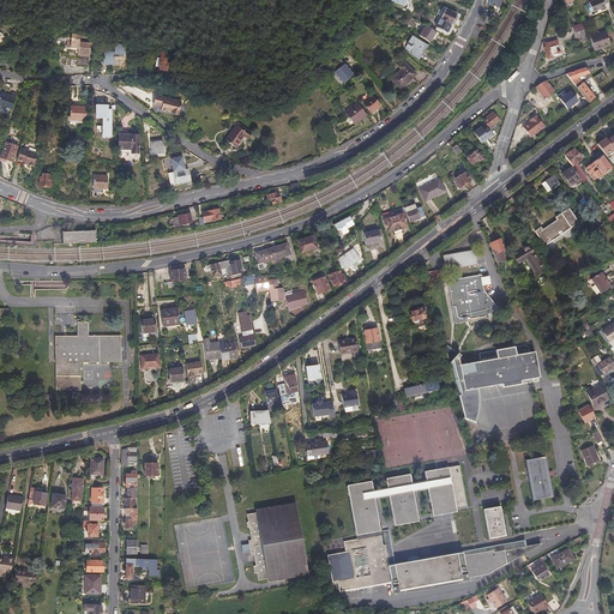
[(608,1),(607,0),(595,0),(589,2),(589,4),(594,12),(594,13),(606,7),(605,4),(608,1)]
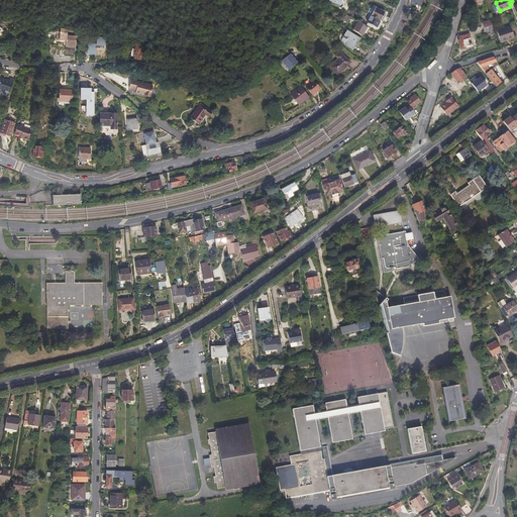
[(385,12),(374,7),(366,22),(378,28),(385,12)]
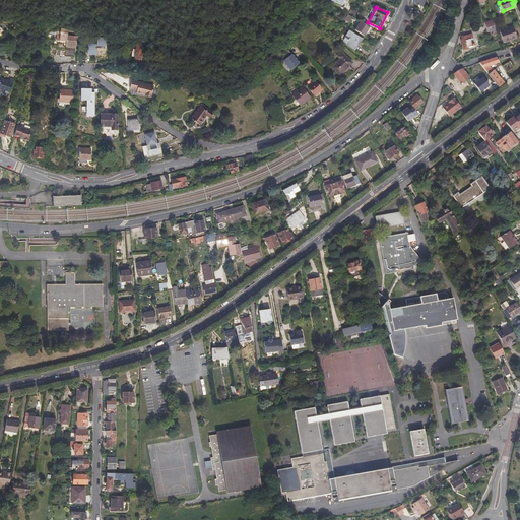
[(493,20),(484,23),(485,28),(491,27),(495,26),(493,20)]
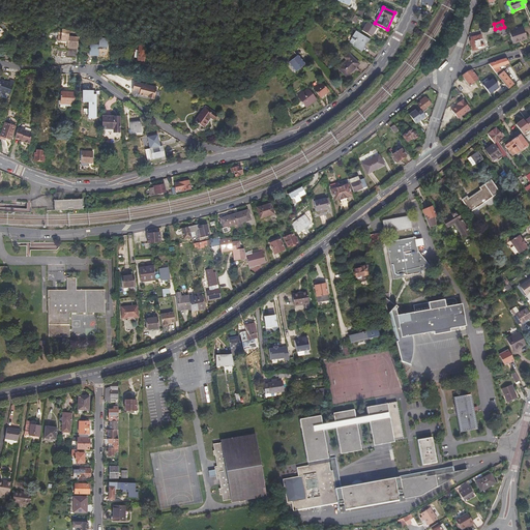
[(366,22),(361,31),(372,37),(377,28),(366,22)]
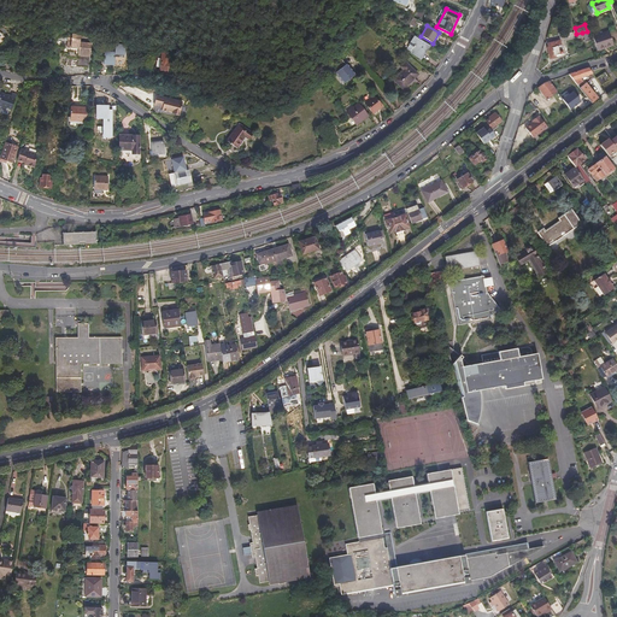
[(612,45),(609,33),(593,37),(597,50),(612,45)]
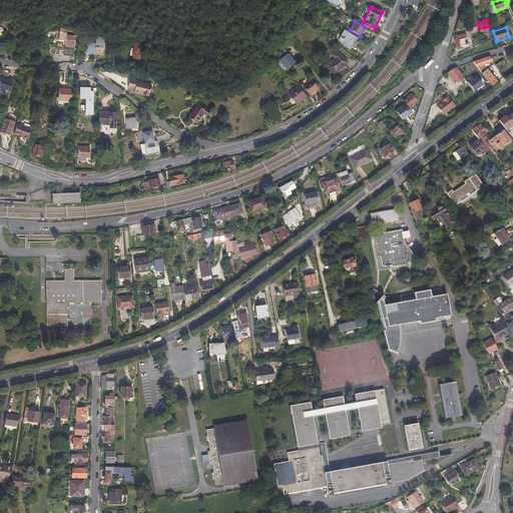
[(73,57),(75,30),(67,29),(67,34),(66,34),(66,30),(59,30),(59,33),(56,33),(56,41),(65,42),(65,50),(56,49),(56,56),(73,57)]
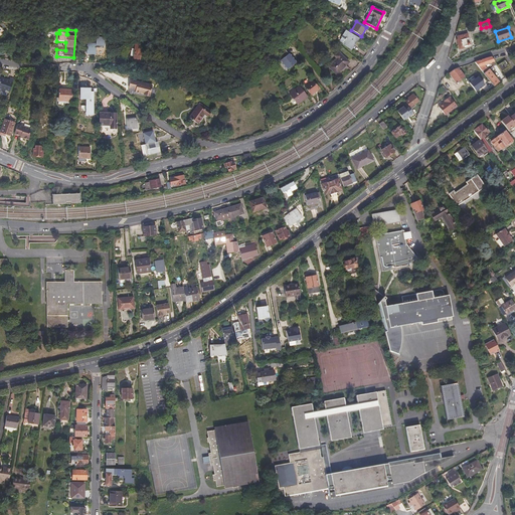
[(356,37),(343,29),(339,35),(343,38),(341,41),(348,46),(353,40),(354,41),(356,37)]
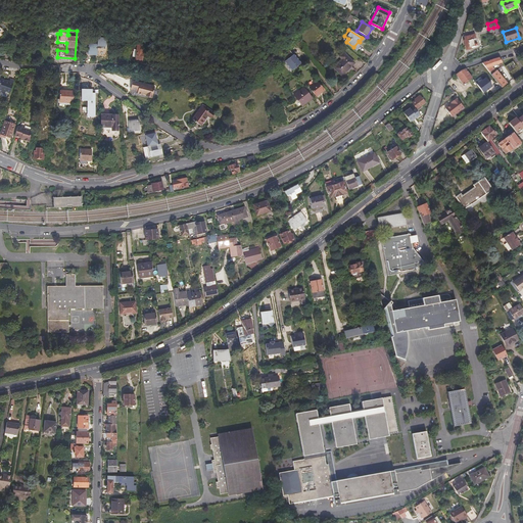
[(477,46),(474,36),(465,38),(465,40),(464,40),(466,50),(471,49),(471,48),(477,46)]
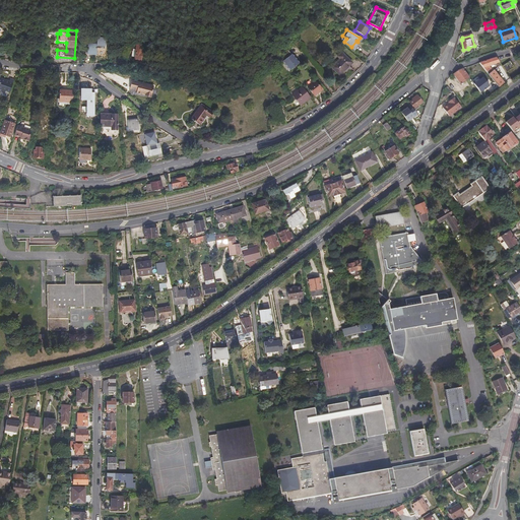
[(106,48),(107,42),(99,41),(98,44),(89,43),(88,53),(98,54),(99,48),(106,48)]
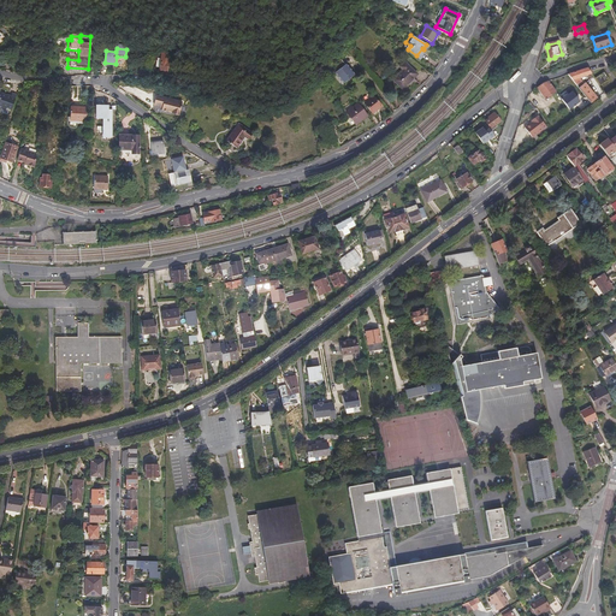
[(160,73),(169,75),(172,58),(163,57),(163,58),(159,57),(158,66),(161,67),(160,73)]
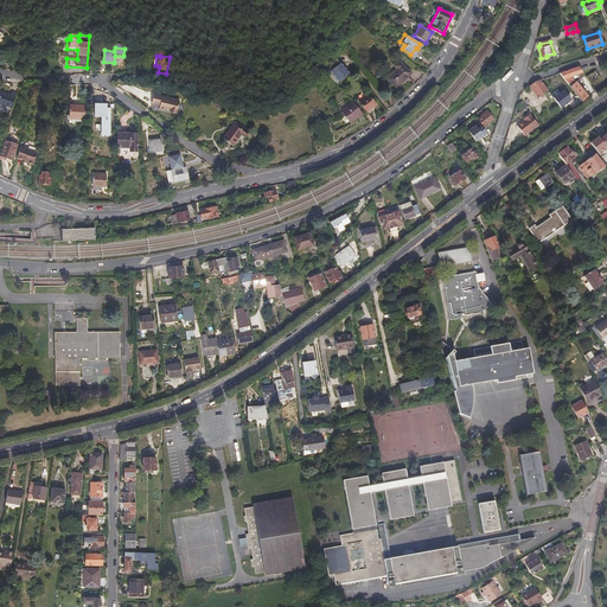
[(334,57),(327,68),(338,82),(349,74),(340,63),(340,64),(334,57)]
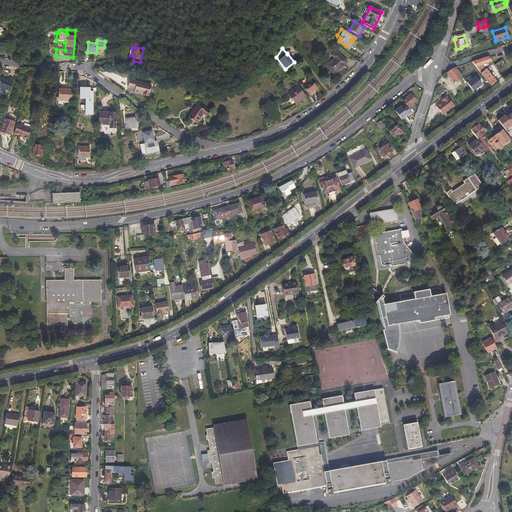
[(345,62),(334,52),(331,55),(334,58),(326,67),(334,75),(341,67),(340,67),(345,62)]
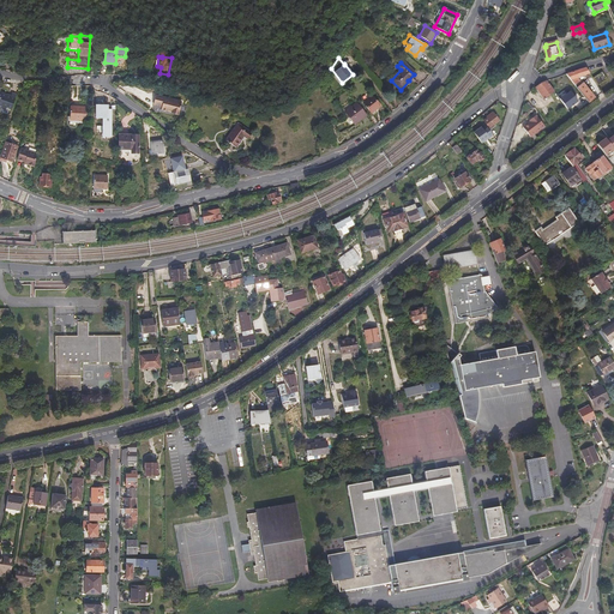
[(589,70),(587,67),(566,74),(576,86),(582,84),(578,78),(590,73),(589,72),(589,70)]
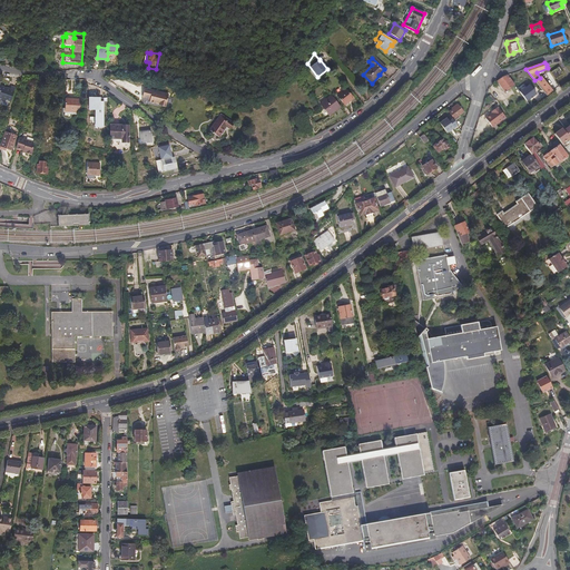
[(559,67),(551,72),(556,79),(562,74),(560,69),(559,67)]
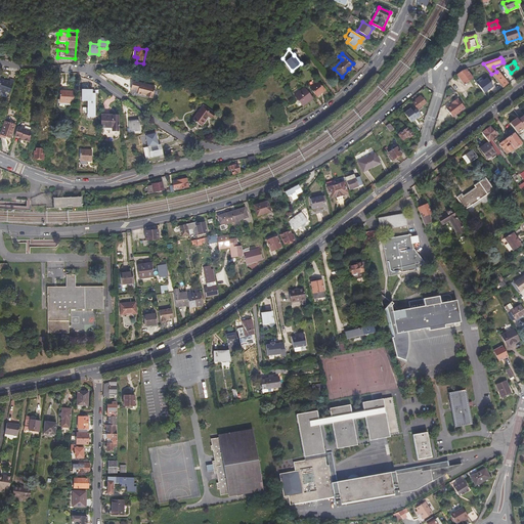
[(480,83),(469,69),(469,68),(466,69),(473,79),(478,84),(480,83)]
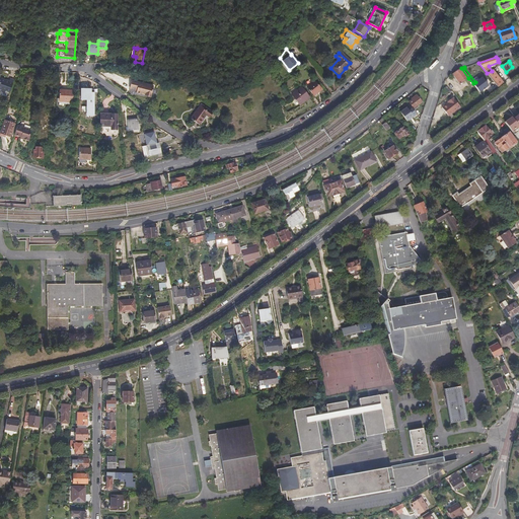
[(468,78),(461,68),(457,70),(452,74),(460,84),(468,78)]
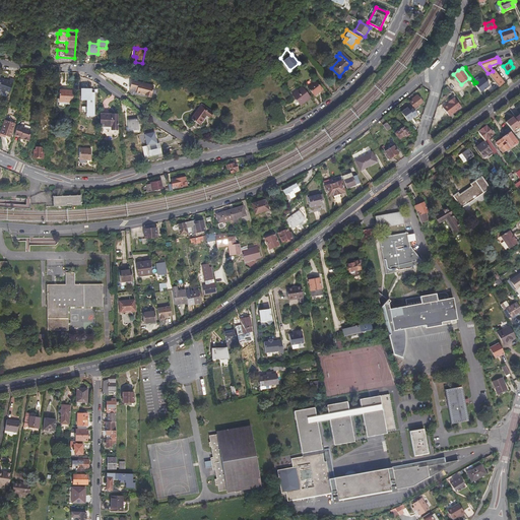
[(499,87),(504,83),(495,71),(489,75),(499,87)]
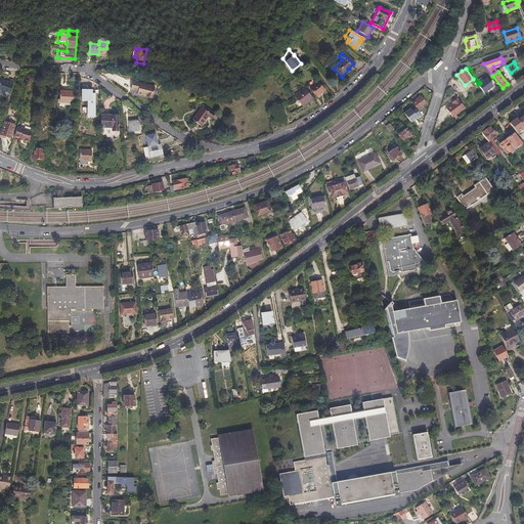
[(13,80),(9,79),(7,82),(0,79),(0,95),(7,98),(13,80)]
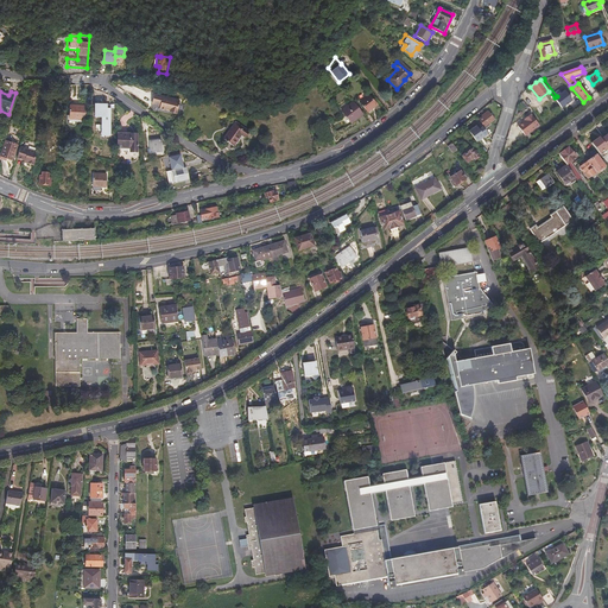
[(557,96),(555,97),(563,108),(567,107),(568,108),(574,103),(572,102),(576,99),(571,92),(561,100),(557,96)]
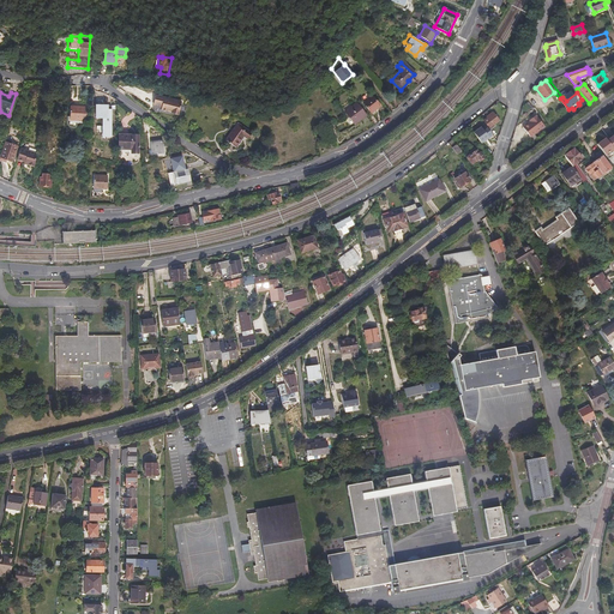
[(179,115),(182,101),(156,95),(154,106),(162,107),(161,109),(172,112),(172,113),(179,115)]
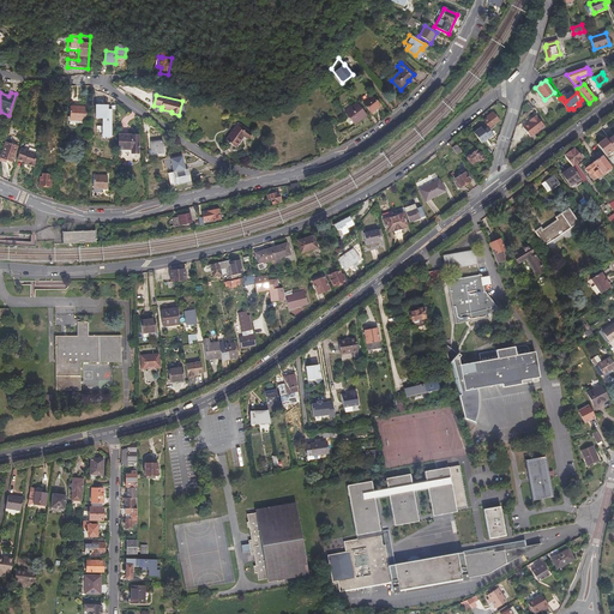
[(371,96),(362,102),(371,113),(379,107),(371,96)]
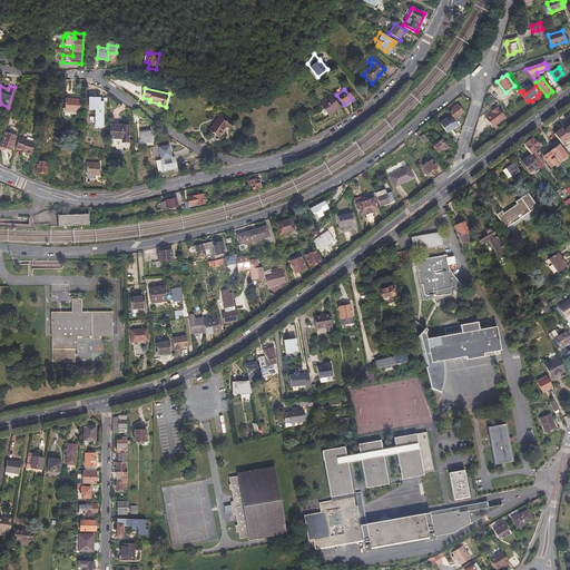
[(340,107),(331,95),(320,104),(328,115),(340,107)]
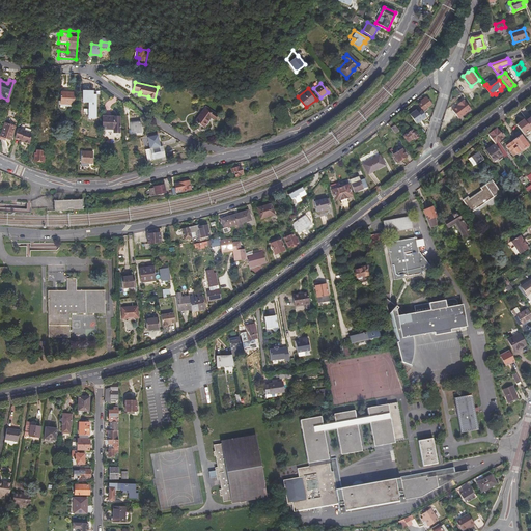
[(92,90),(83,90),(83,101),(88,102),(88,117),(95,117),(96,93),(92,93),(92,90)]
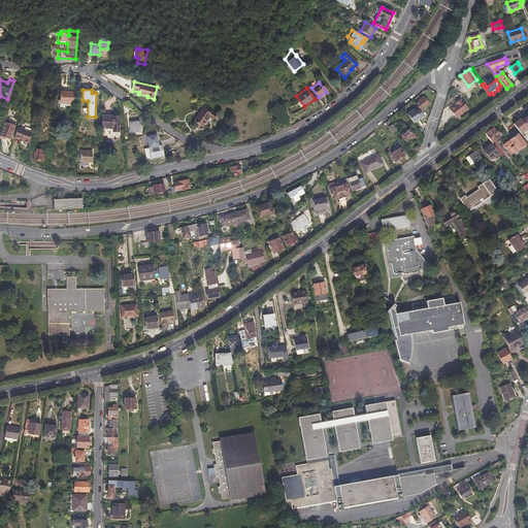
[(74,93),(61,92),(60,105),(70,106),(71,103),(73,104),(74,93)]
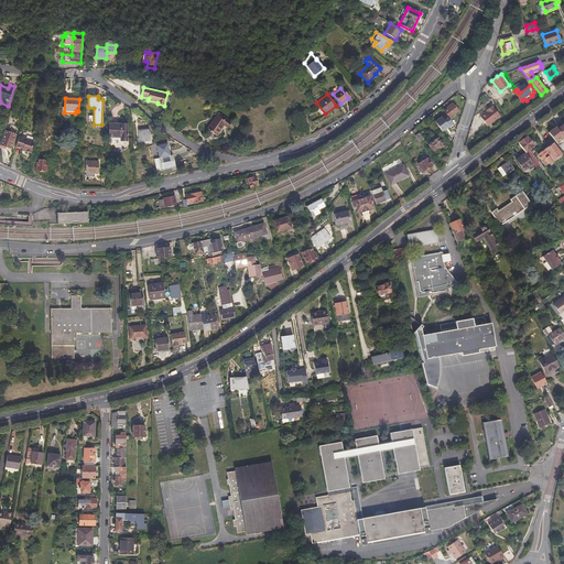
[(457,110),(453,104),(444,110),(448,117),(457,110)]
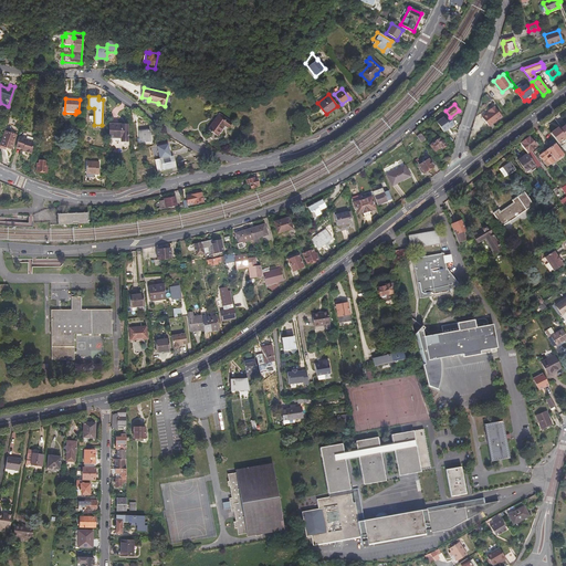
[(494,106),(481,116),(489,126),(503,116),(494,106)]
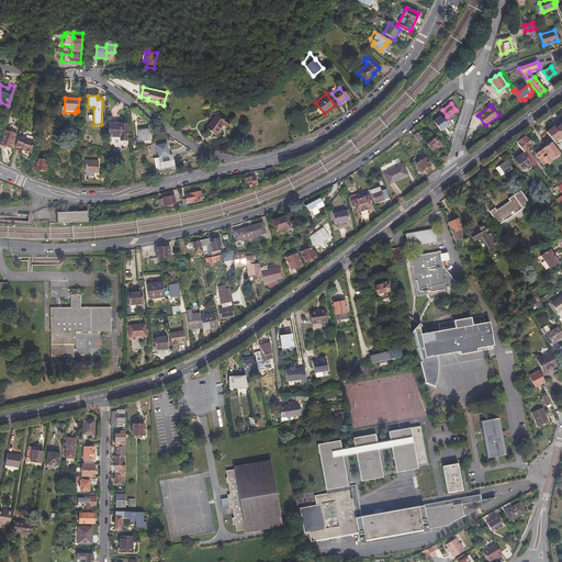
[(228,120),(216,112),(208,124),(210,125),(208,128),(215,133),(222,123),(225,126),(228,120)]
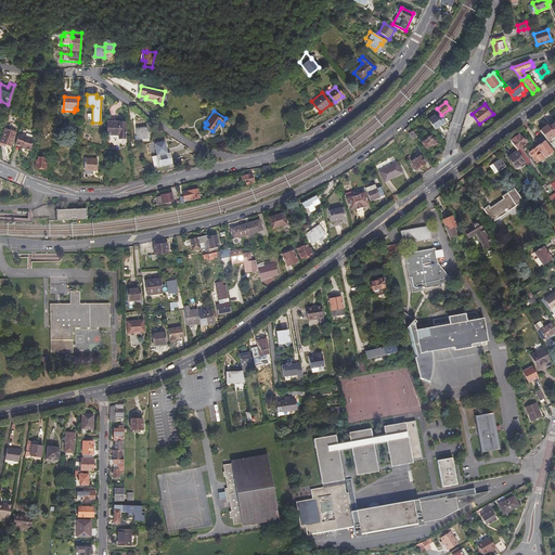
[(441,115),(437,117),(435,114),(428,119),(435,129),(446,123),(441,115)]
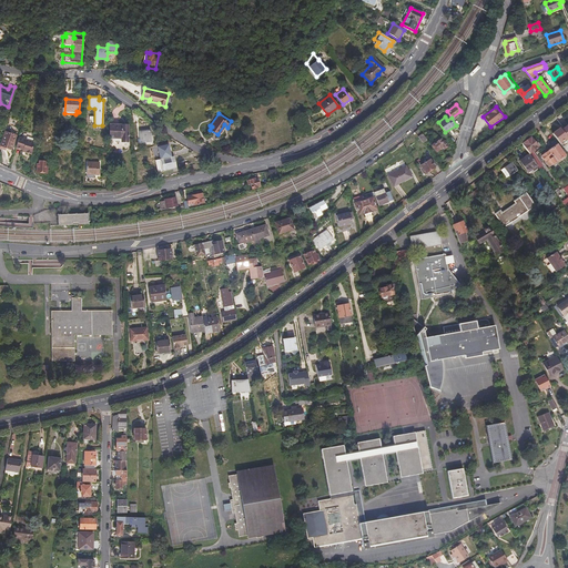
[(128,122),(110,123),(111,140),(121,139),(122,142),(130,141),(128,122)]
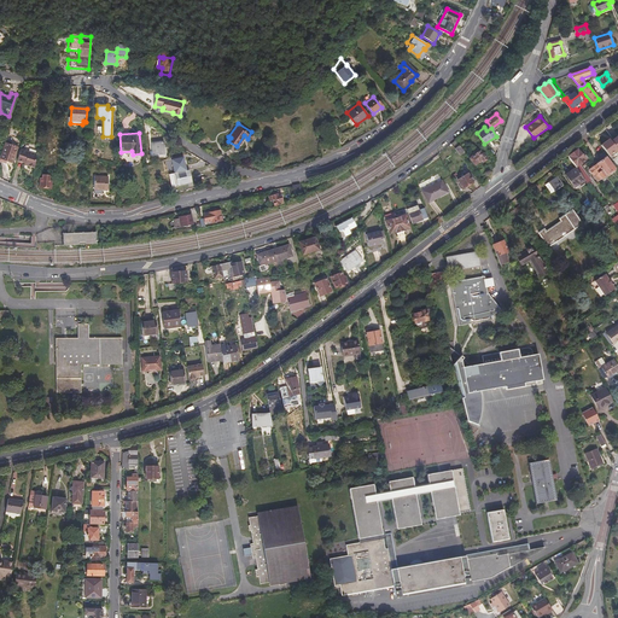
[(601,144),(610,157),(617,152),(617,134),(611,140),(610,138),(601,144)]
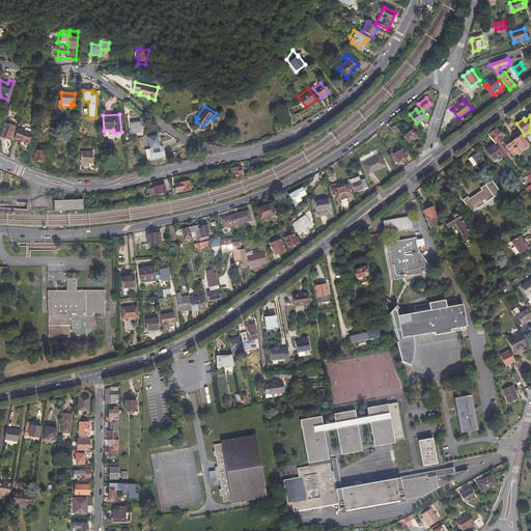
[(139,119),(130,120),(131,131),(140,130),(139,119)]
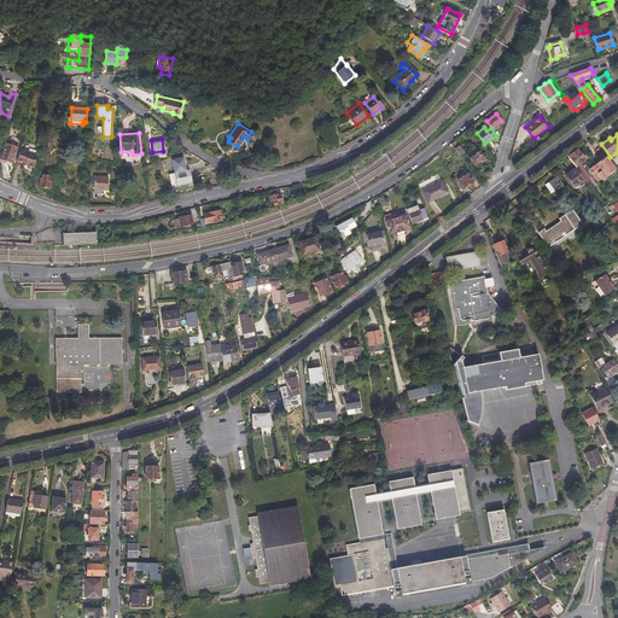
[(17,150),(5,145),(0,158),(0,159),(11,164),(17,150)]
